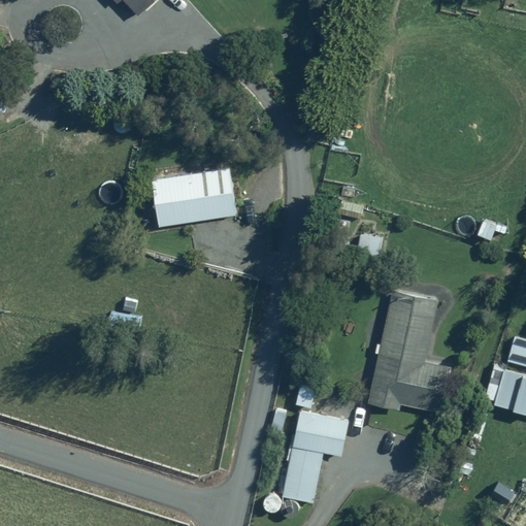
[(137,19),(156,0),(109,0),(114,5),(120,0),(122,0),(137,19)]
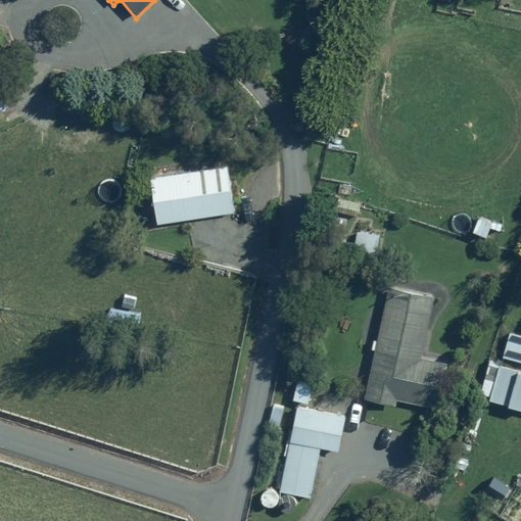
[(226,164),(148,177),(156,226),(234,214),(226,164)]
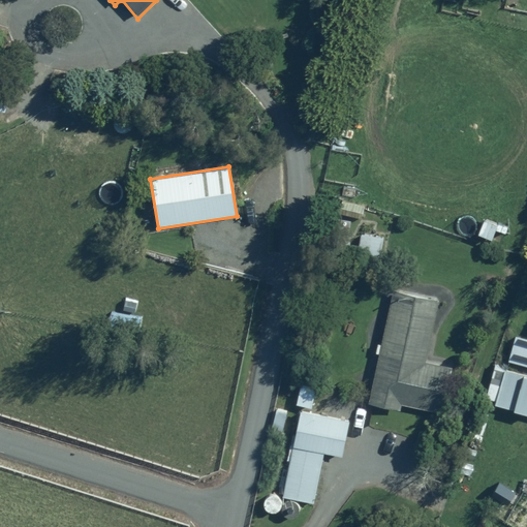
[(381,237),(350,234),(348,255),(379,258),(381,237)]
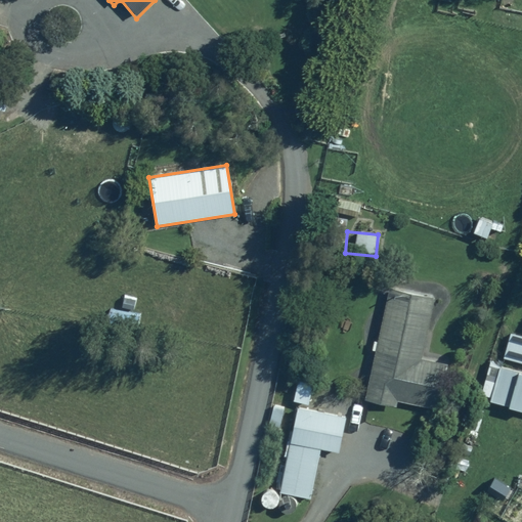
[(433,298),(388,289),(365,401),(396,407),(397,402),(436,409),(445,364),(422,359),(433,298)]
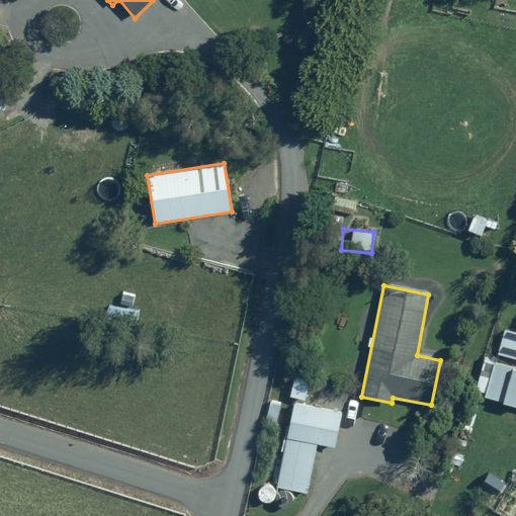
[(515,368),(481,360),(479,360),(471,391),(485,394),(484,397),(503,401),(502,406),(515,408),(515,368)]
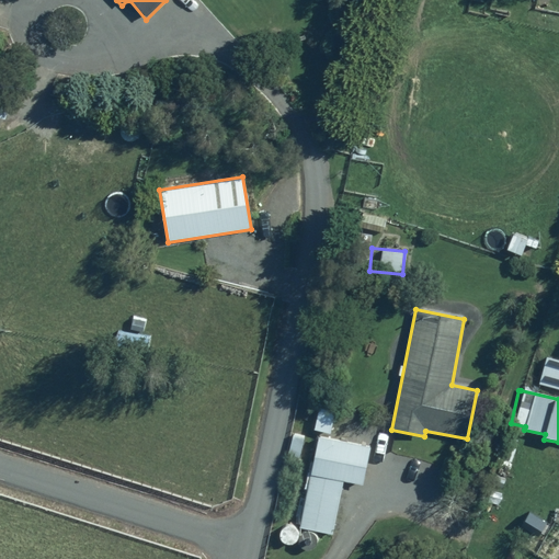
[(332,406),(309,406),(309,421),(316,421),(316,430),(333,430),(332,406)]
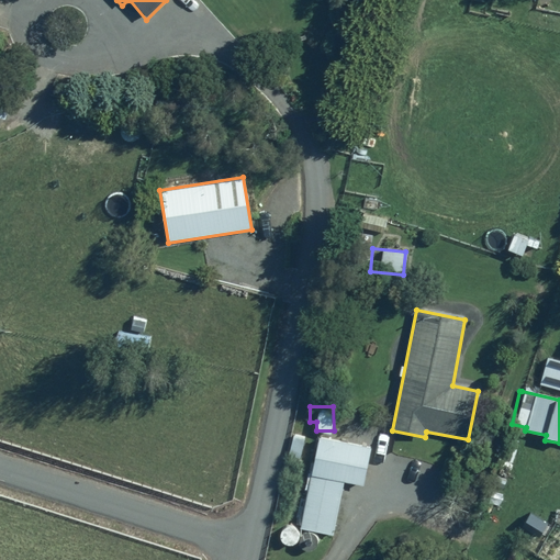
[(370,445),(309,436),(297,529),(335,535),(343,482),(365,485),(370,445)]
